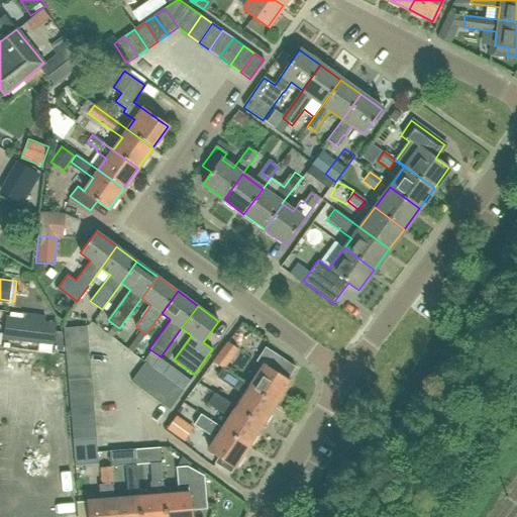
[(56,323),(5,317),(3,340),(53,346),(56,323)]
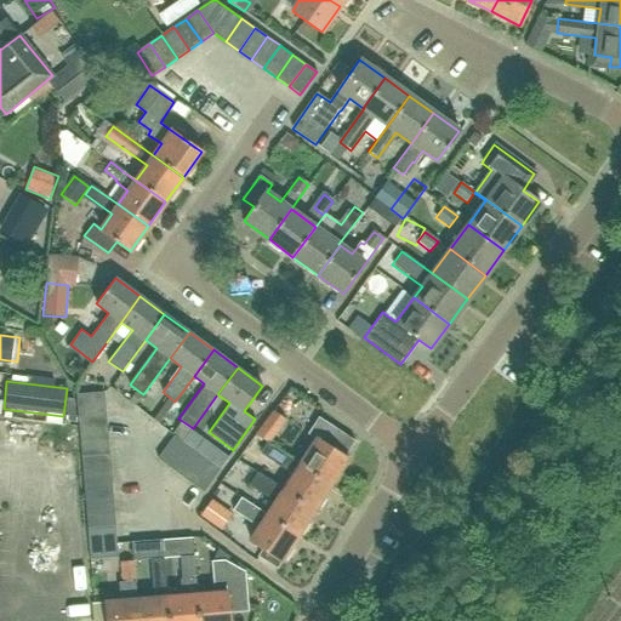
[(303,426),(319,408),(300,391),(284,408),(303,426)]
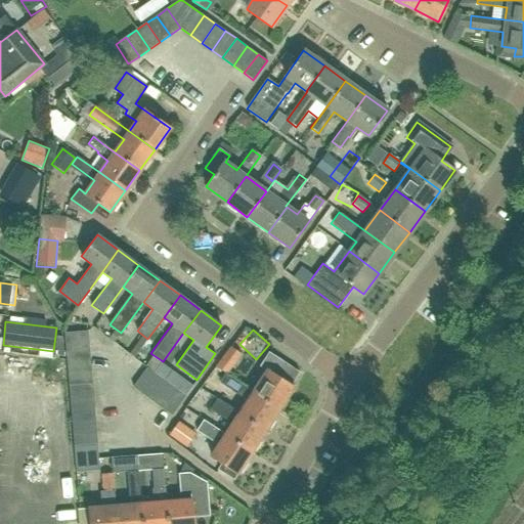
[(64,333),(66,345),(88,343),(87,331),(64,333)]
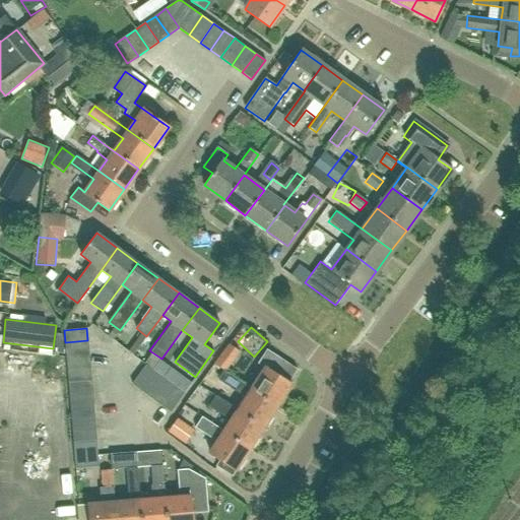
[(87,340),(65,342),(66,356),(88,354),(87,340)]
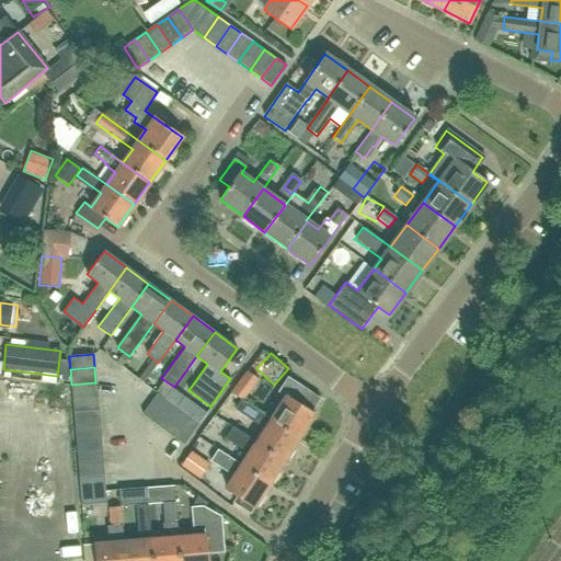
[(258,379),(247,371),(231,392),(242,400),(258,379)]
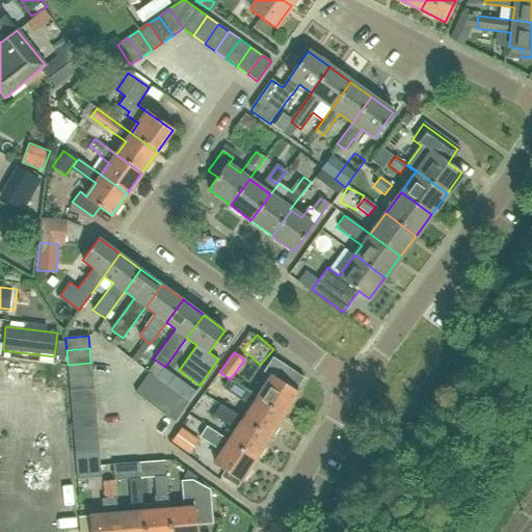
[(257,397),(284,415),(298,393),(293,389),(301,375),(271,355),(262,370),(271,376),(257,397)]
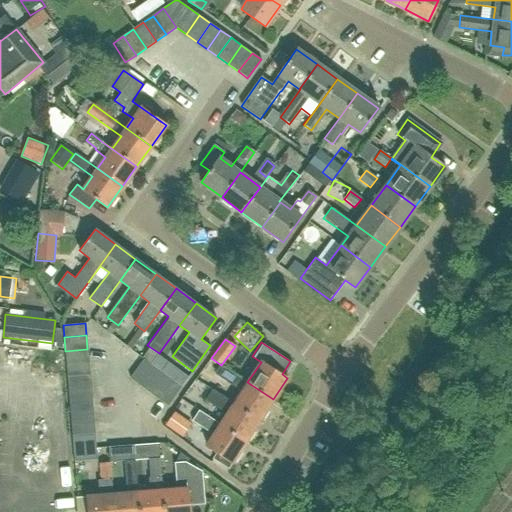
[(66,362),(88,360),(87,349),(65,351),(66,362)]
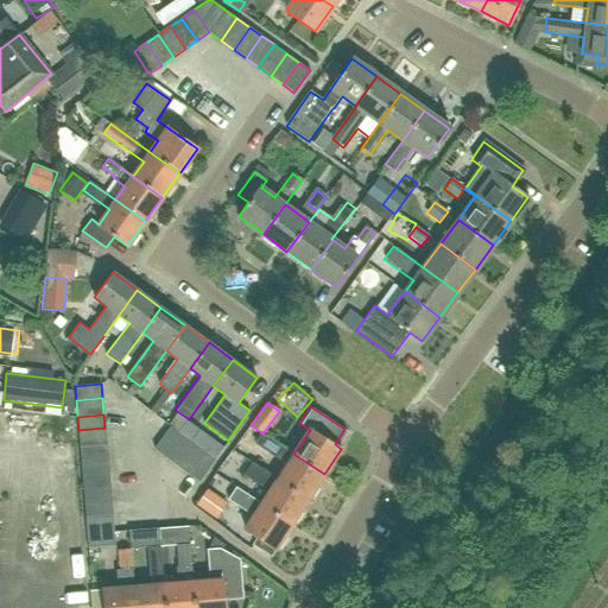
[(153,449),(165,457),(181,435),(170,426),(153,449)]
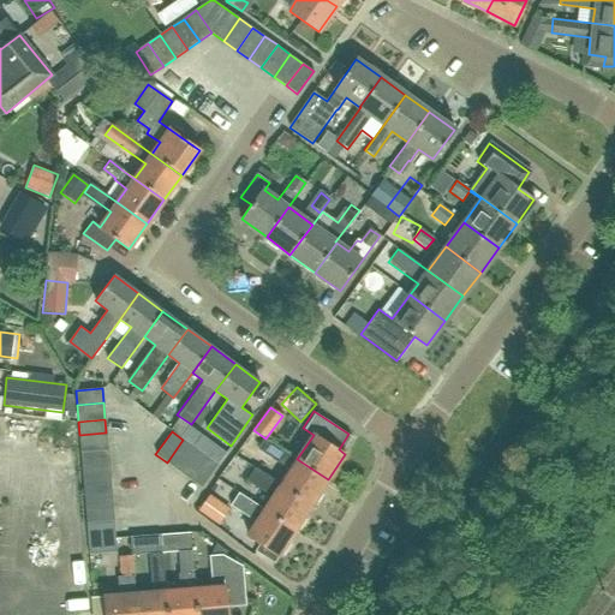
[(79,435),(81,451),(107,448),(106,433),(79,435)]
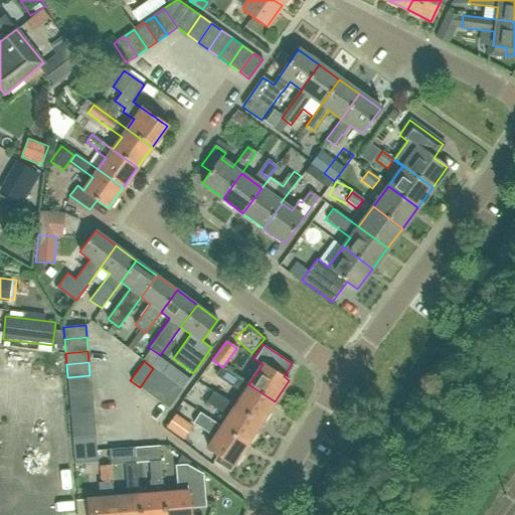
[(234,405),(261,422),(275,401),(248,384),(221,366),(215,374),(243,392),(234,405)]
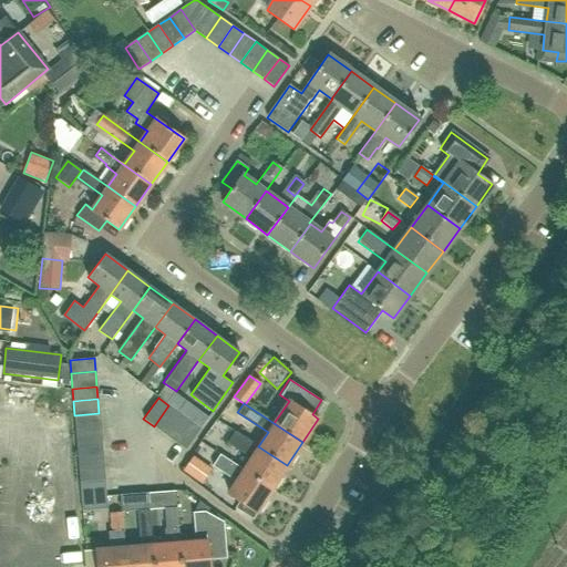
[(164,433),(179,413),(168,405),(154,426),(164,433)]
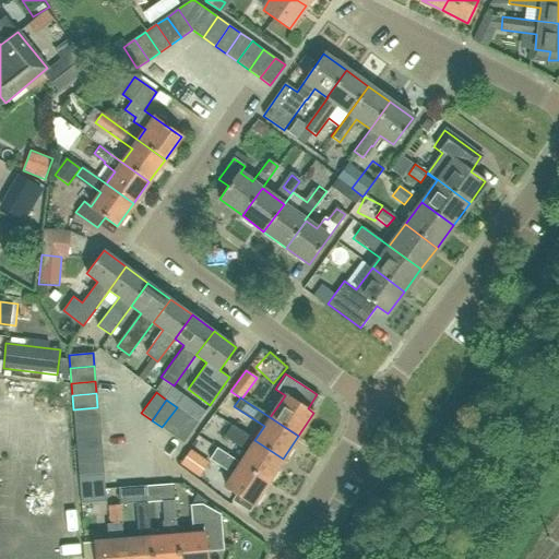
[(98,420),(97,407),(73,409),(74,423),(98,420)]
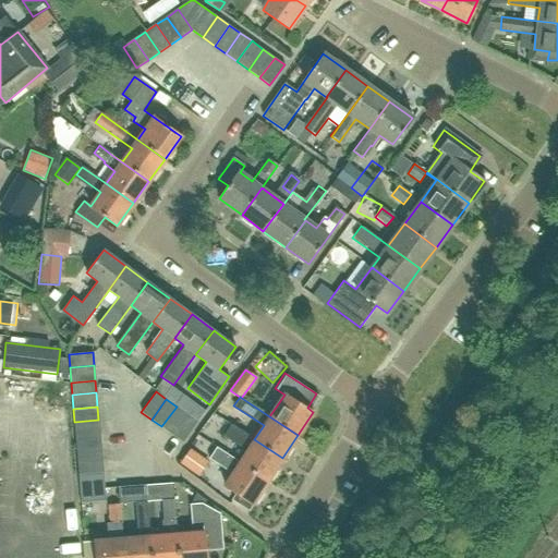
[(171,435),(186,414),(177,407),(161,426),(171,435)]
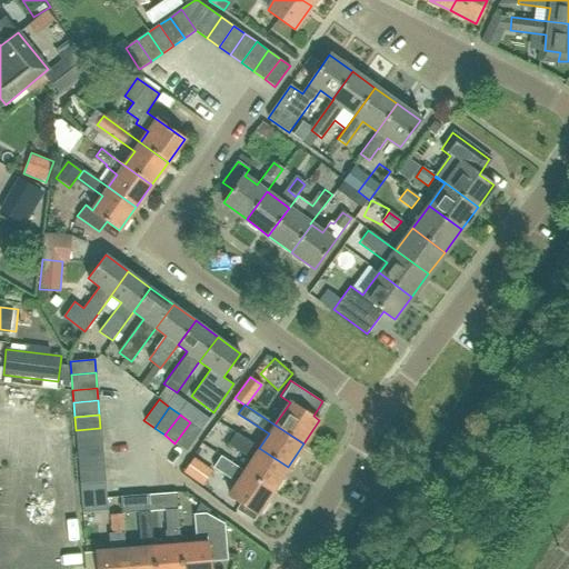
[(190,422),(175,443),(186,450),(200,430),(190,422)]
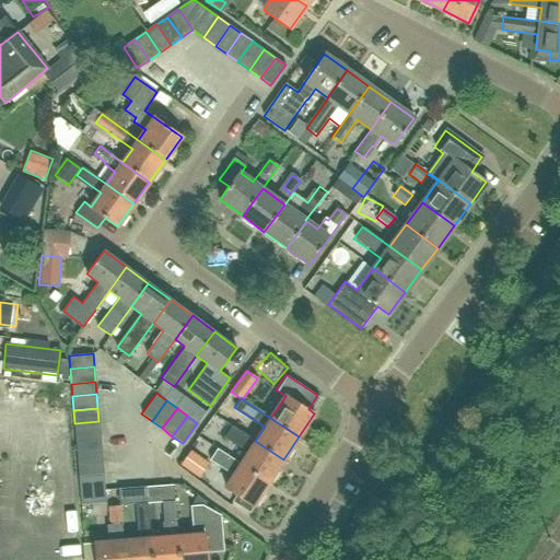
[(98,421),(74,423),(76,438),(101,435),(98,421)]
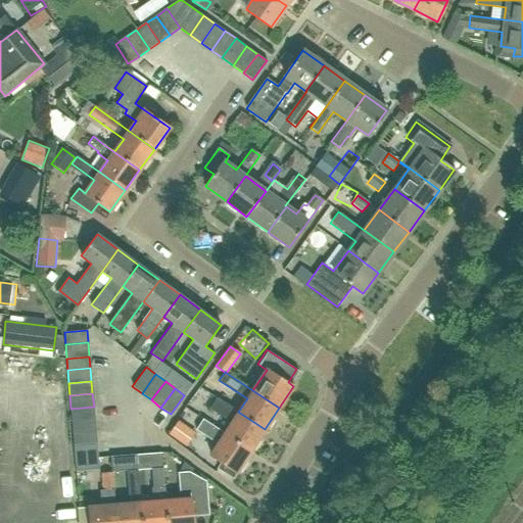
[(265,429),(238,412),(217,397),(211,406),(234,420),(225,433),(251,450),(265,429)]
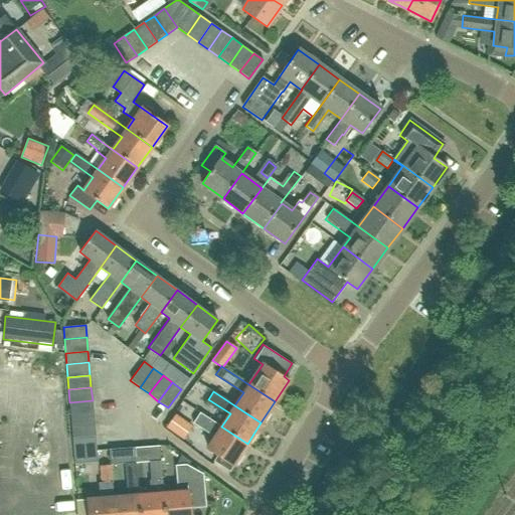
[(93,400),(69,402),(70,414),(94,412),(93,400)]
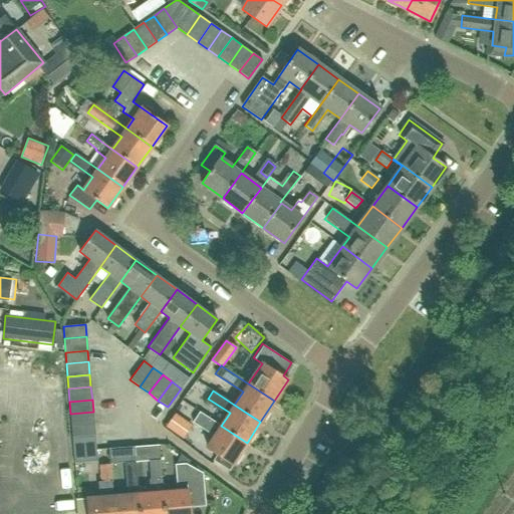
[(94,425),(93,412),(70,414),(71,426),(94,425)]
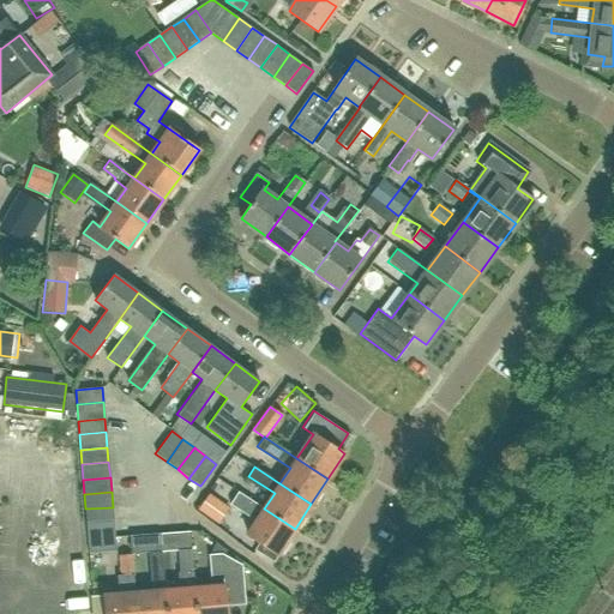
[(274,561),(295,529),(264,509),(239,492),(230,505),(256,522),(247,535),(260,543),(257,549),(274,561)]
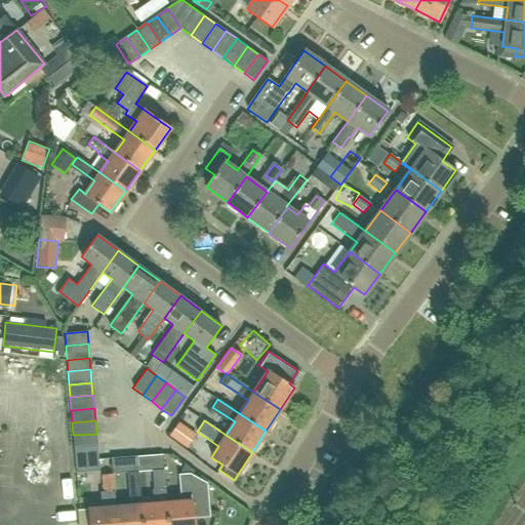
[(97,446),(96,434),(73,435),(74,448),(97,446)]
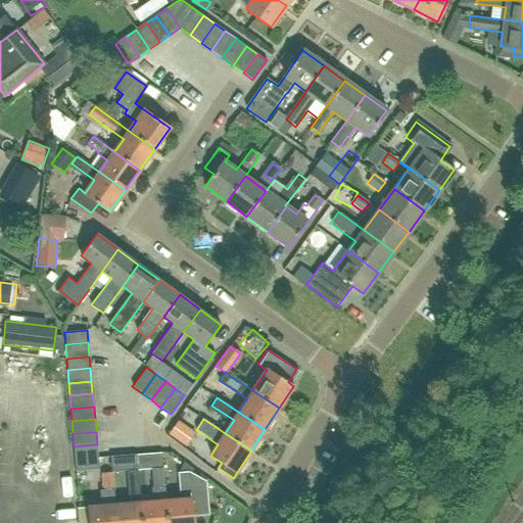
[(98,457),(97,444),(74,446),(76,459),(98,457)]
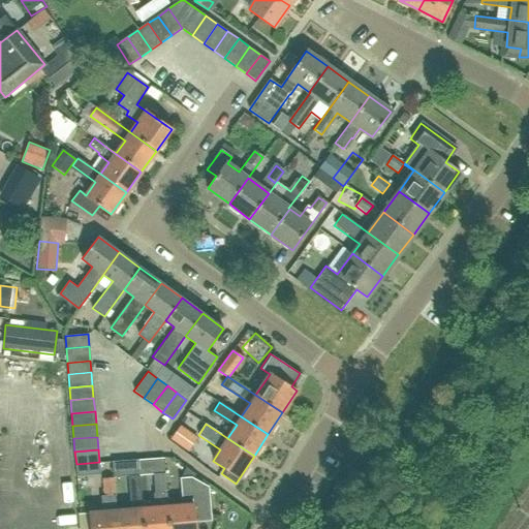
[(142,509),(143,528),(169,528),(168,506),(166,480),(163,458),(137,461),(138,470),(151,468),(153,475),(154,481),(156,508),(143,509),(142,509)]
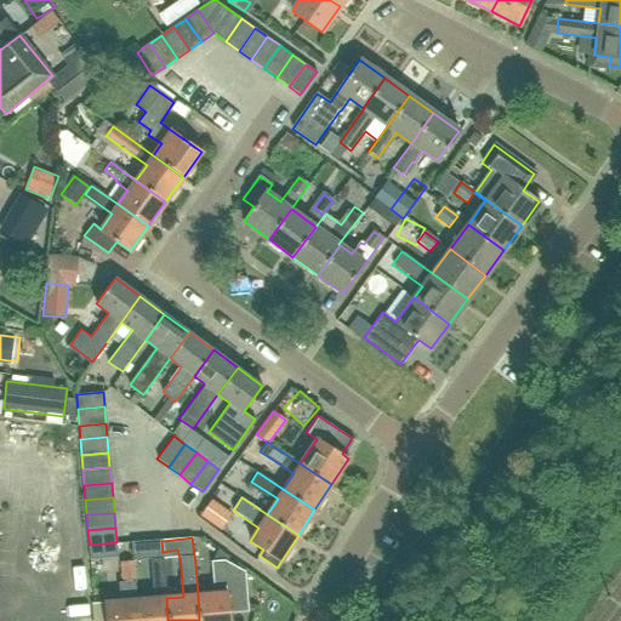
[(118,557),(117,543),(90,546),(91,559),(118,557)]
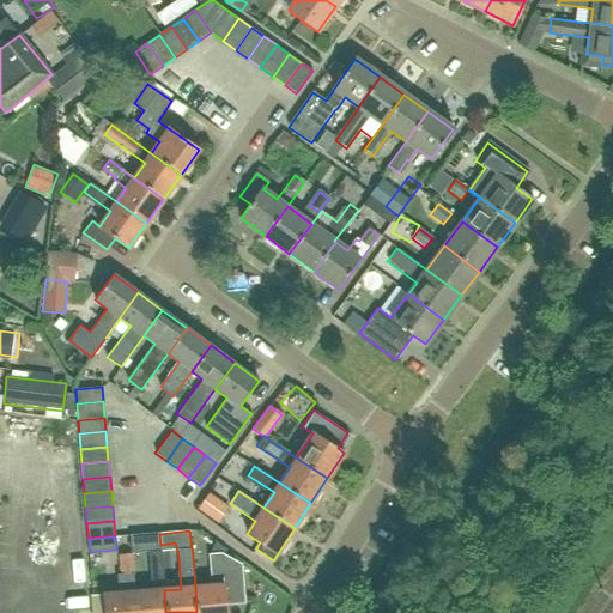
[(135,612),(165,612),(164,590),(159,540),(156,540),(152,548),(152,553),(150,553),(152,590),(135,592),(135,612)]
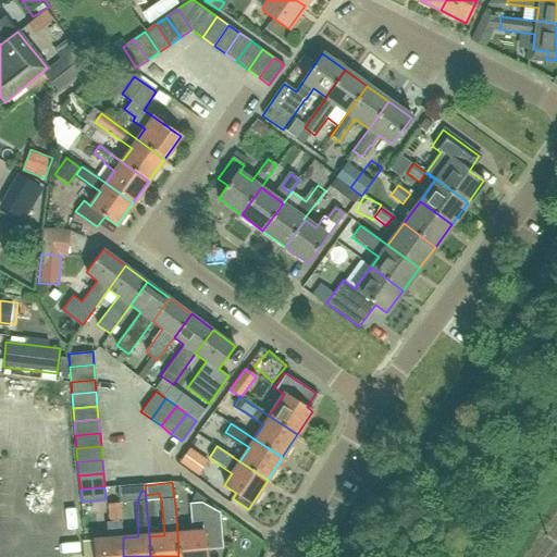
[(177,533),(178,556),(205,556),(205,549),(222,548),(220,514),(201,502),(189,503),(192,532),(177,533)]
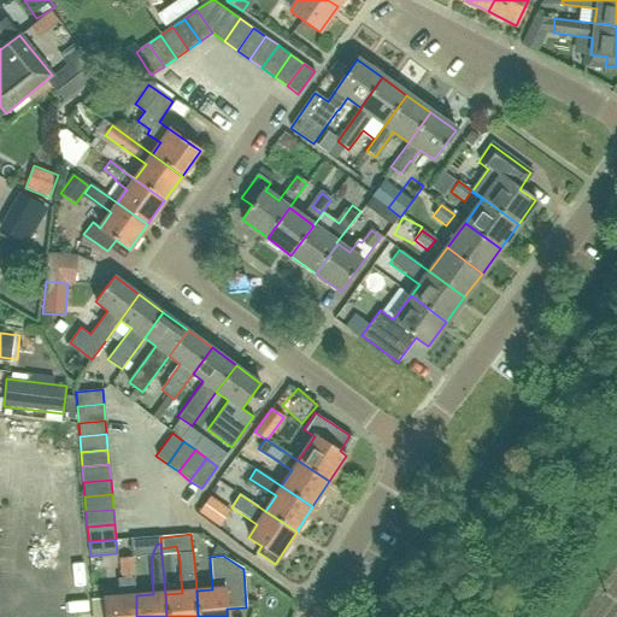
[(106,616),(136,616),(136,595),(133,557),(121,558),(123,581),(121,582),(122,598),(105,599),(106,616)]
